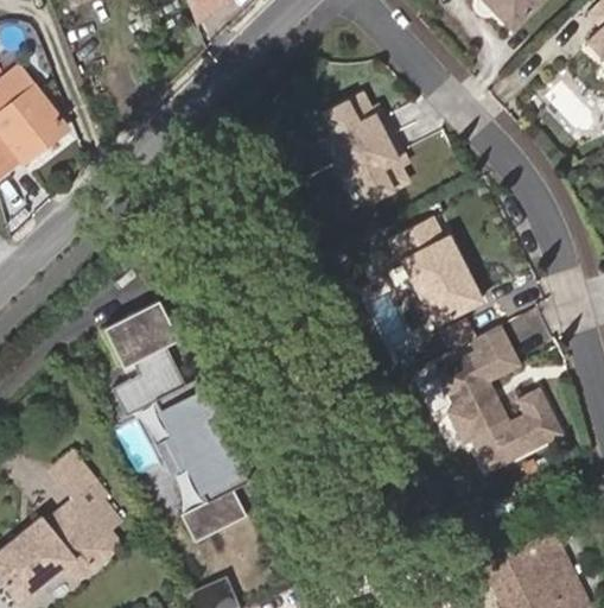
[(191,0),(199,23),(226,0),(191,0)]
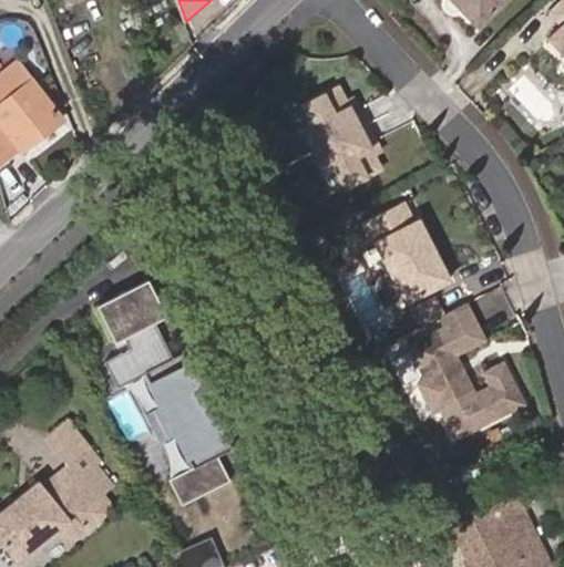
[(511,0),(450,0),(480,30),(511,0)]
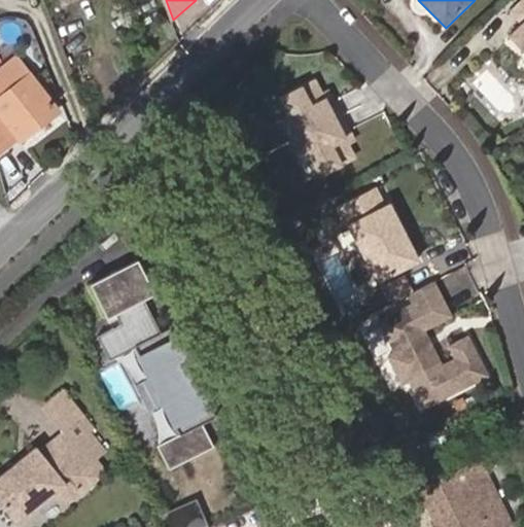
[(523,3),(516,10),(523,19),(523,28),(511,39),(523,53),(523,3)]
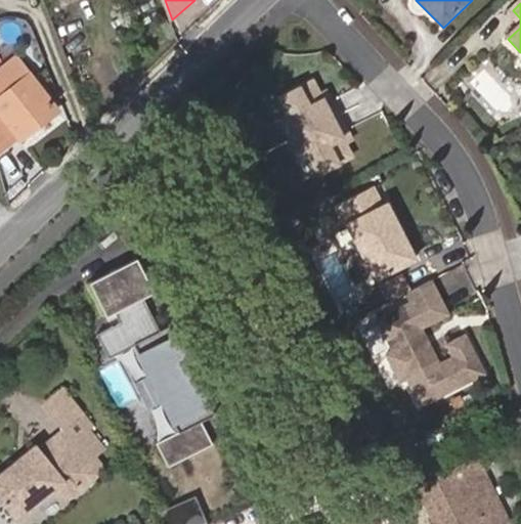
[(520,18),(513,10),(509,14),(520,26),(520,18)]
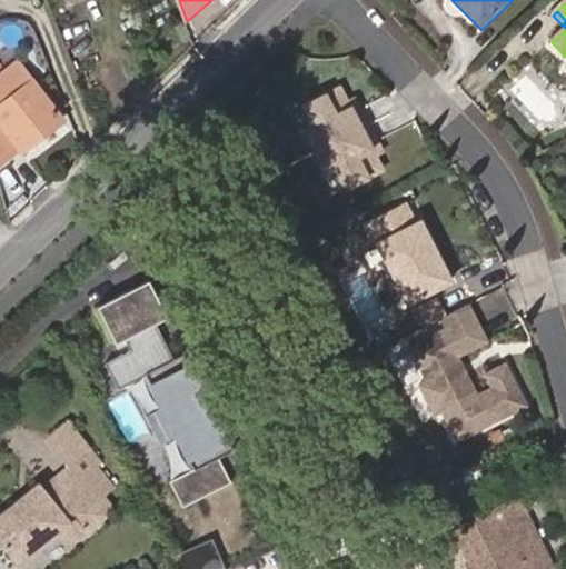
[(0,75),(0,169),(66,118),(19,60),(0,75)]
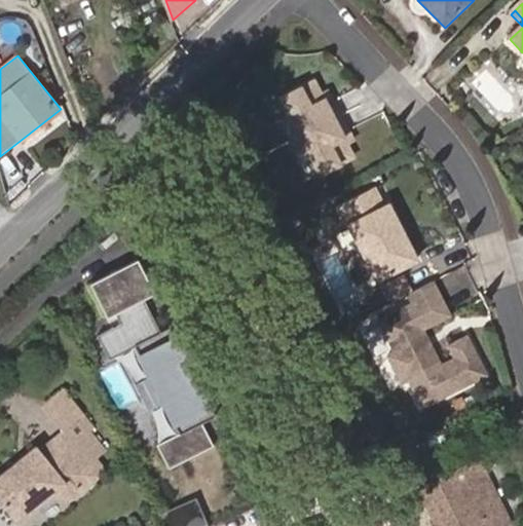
[(342,117),(334,103),(328,106),(323,97),(315,82),(281,101),(290,119),(282,123),(292,143),(342,117)]
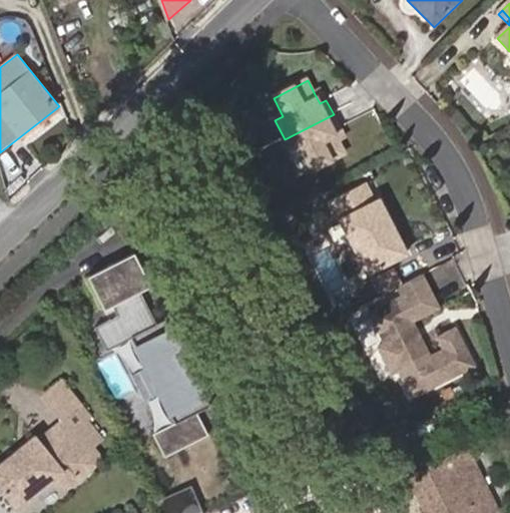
[(326,100),(322,91),(315,94),(320,103),(326,100)]
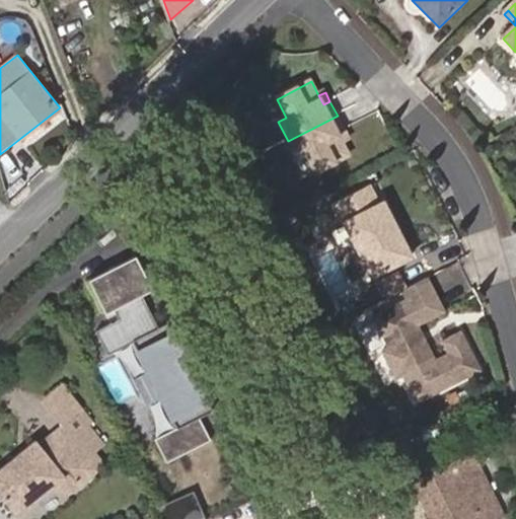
[(315,175),(350,157),(343,143),(339,134),(345,131),(338,116),(288,141),(298,160),(306,156),(315,175)]
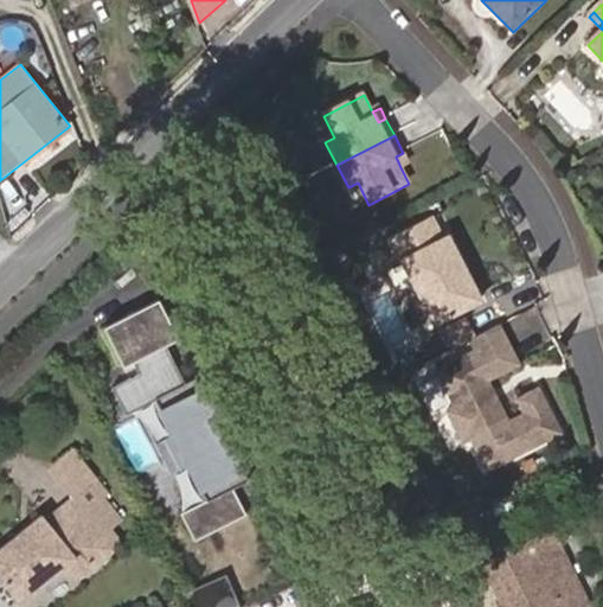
[(409,163),(403,153),(396,157),(401,167),(409,163)]
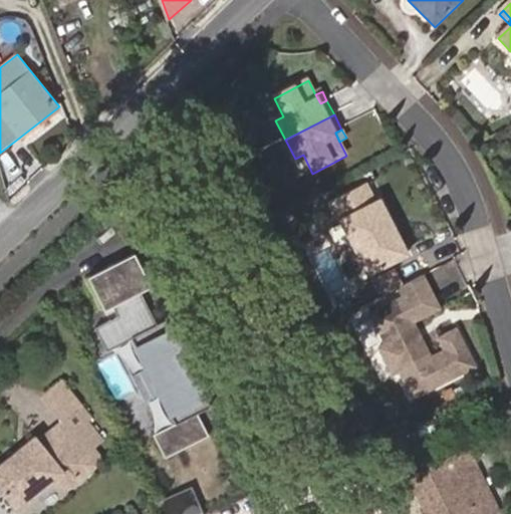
[(410,256),(381,200),(376,202),(367,184),(331,203),(368,276),(410,256)]
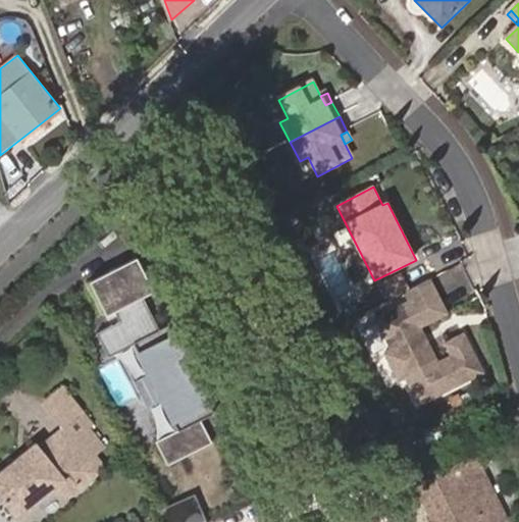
[(159,329),(143,297),(154,291),(137,257),(90,281),(107,315),(115,310),(121,321),(97,333),(109,356),(135,344),(150,373),(136,380),(149,407),(163,400),(178,430),(157,441),(168,465),(213,442),(202,419),(215,413),(211,405),(212,404),(200,380),(198,381),(185,357),(188,355),(175,331),(174,332),(170,324),(159,329)]
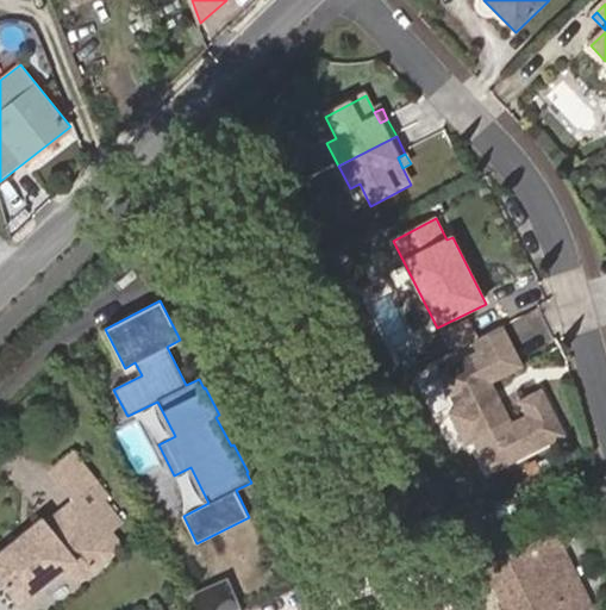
[(492,384),(523,368),(503,328),(474,343),(479,354),(481,359),(475,362),(468,359),(439,374),(457,411),(450,415),(464,444),(473,441),(489,474),(564,437),(542,392),(520,403),(528,417),(512,425),(503,406),(498,409),(489,394),(495,392),(492,384)]
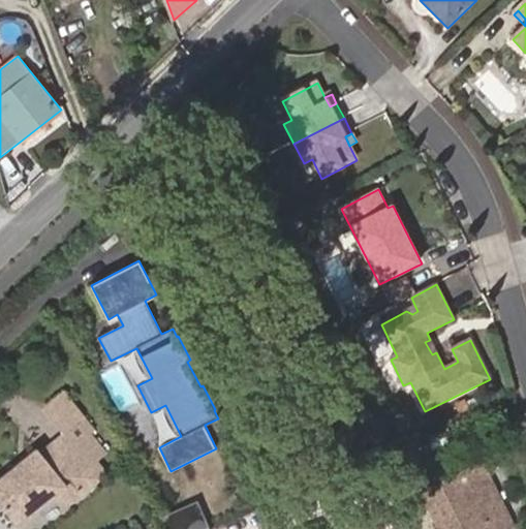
[(436,352),(430,340),(425,342),(432,354),(436,352)]
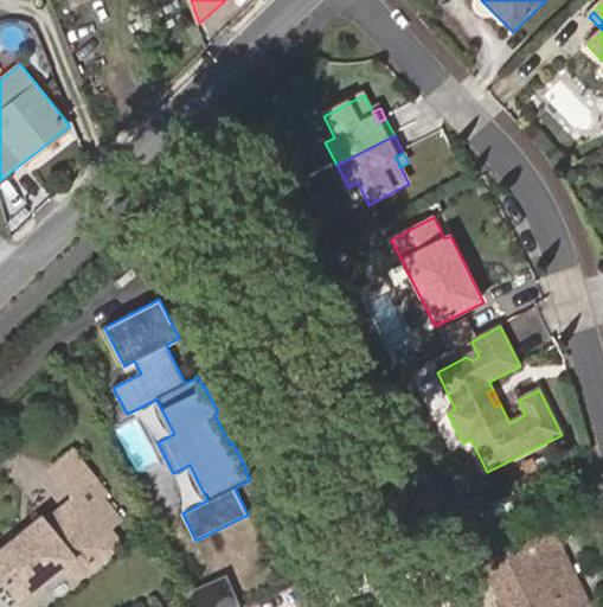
[(43,515),(0,549),(0,575),(21,602),(68,564),(84,551),(96,566),(116,549),(74,497),(46,519),(43,515)]
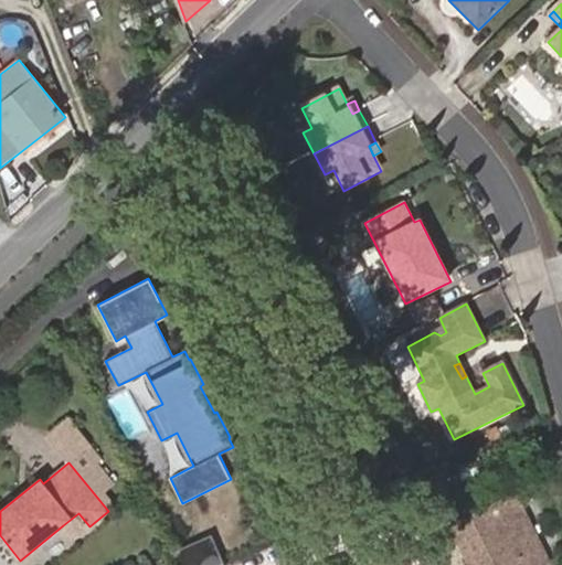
[(551,564),(517,496),(455,526),(474,564),(551,564)]
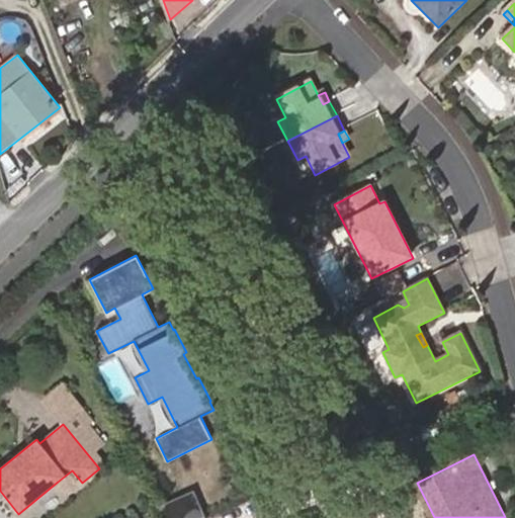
[(72,470),(58,482),(68,494),(82,483),(72,470)]
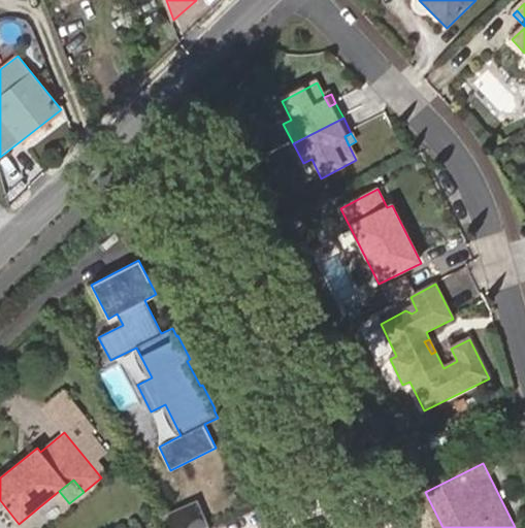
[(209,527),(204,515),(201,516),(196,503),(162,519),(166,527),(209,527)]
